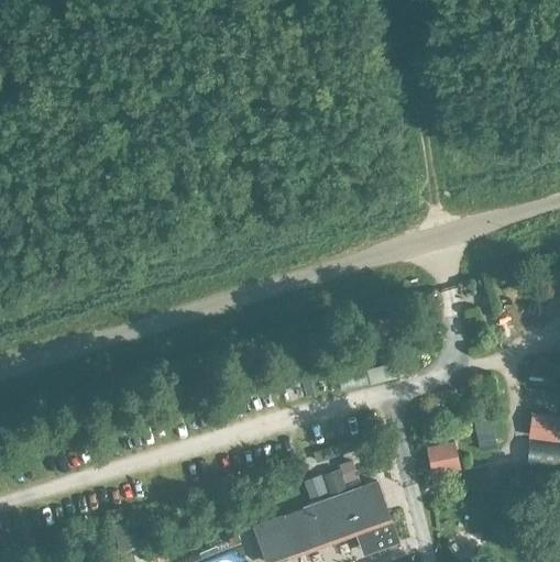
[(395,376),(392,364),(365,371),(369,383),(371,383),(395,376)]
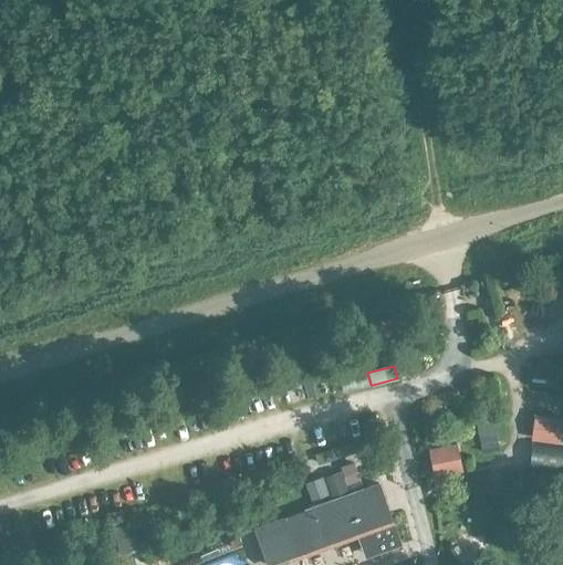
[(561,415),(534,412),(532,437),(559,439),(561,415)]
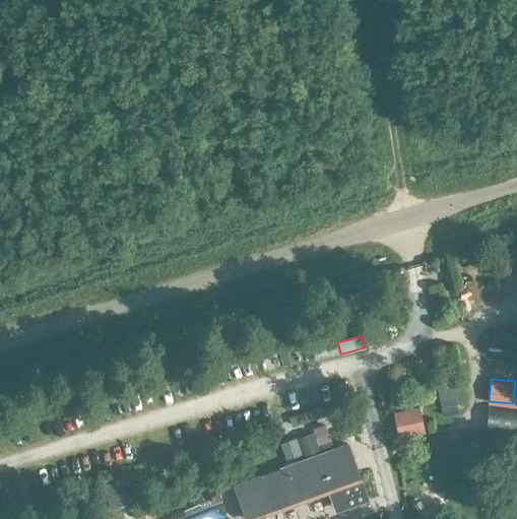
[(421,429),(416,404),(394,409),(399,434),(421,429)]
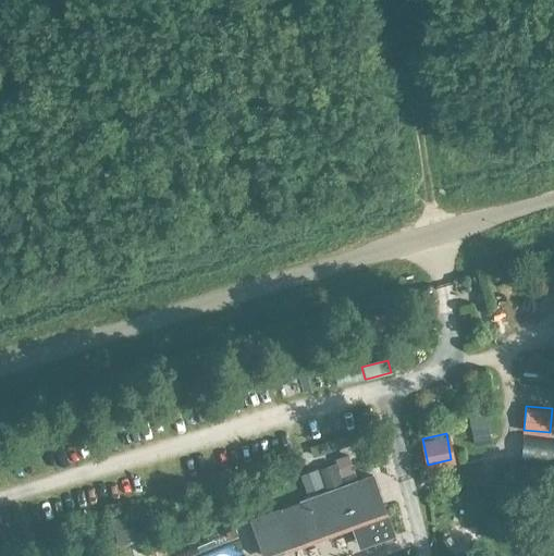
[(553,435),(520,434),(519,457),(553,458),(553,435)]
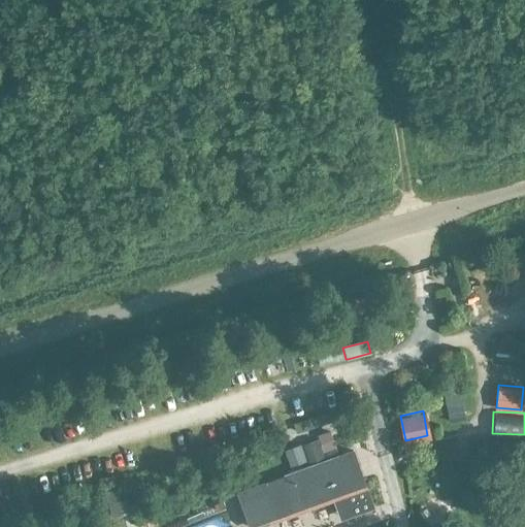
[(318,434),(326,458),(331,457),(336,455),(328,430),(323,432),(318,434)]
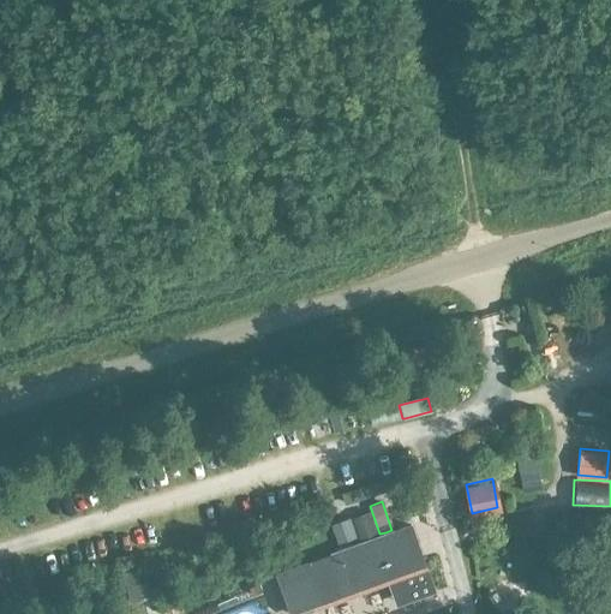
[(369,513),(351,519),(359,542),(377,535),(369,513)]
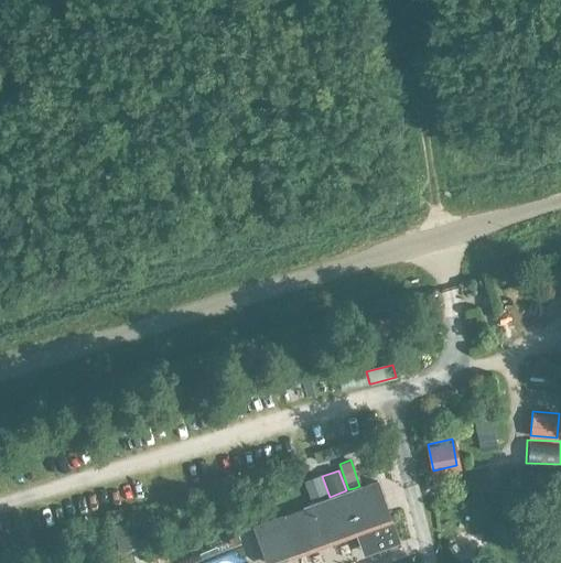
[(524,473),(510,472),(509,480),(524,483),(525,474),(524,473)]
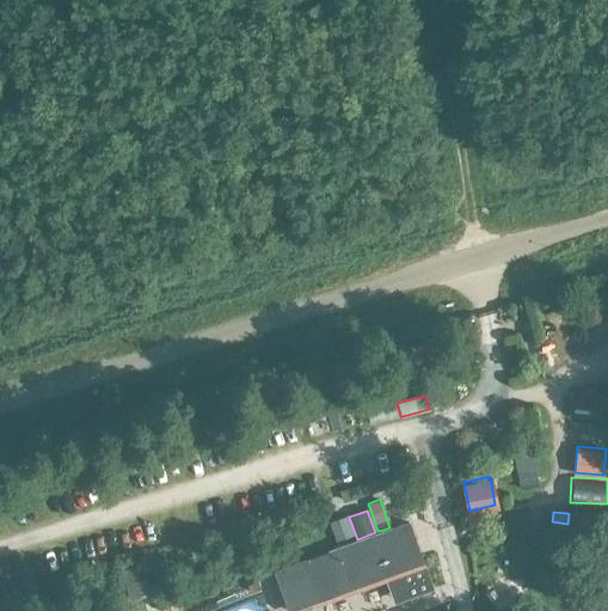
[(345,518),(329,525),(336,541),(352,535),(345,518)]
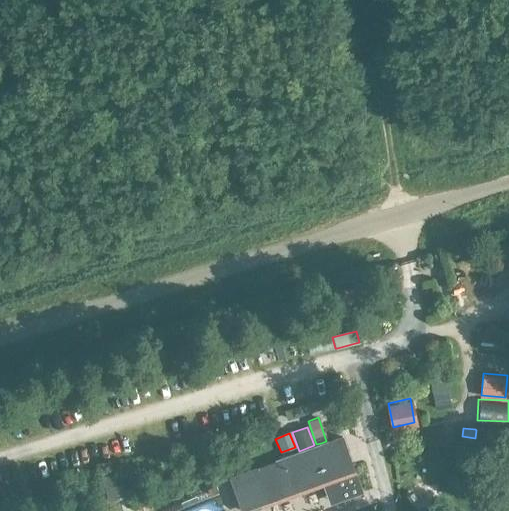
[(346,446),(344,441),(234,481),(241,498),(245,510),(259,510),(322,488),(326,486),(325,483),(328,482),(330,481),(331,484),(336,483),(339,492),(342,498),(344,503),(354,499),(364,496),(363,492),(357,475),(352,462),(350,456),(347,449),(346,446)]
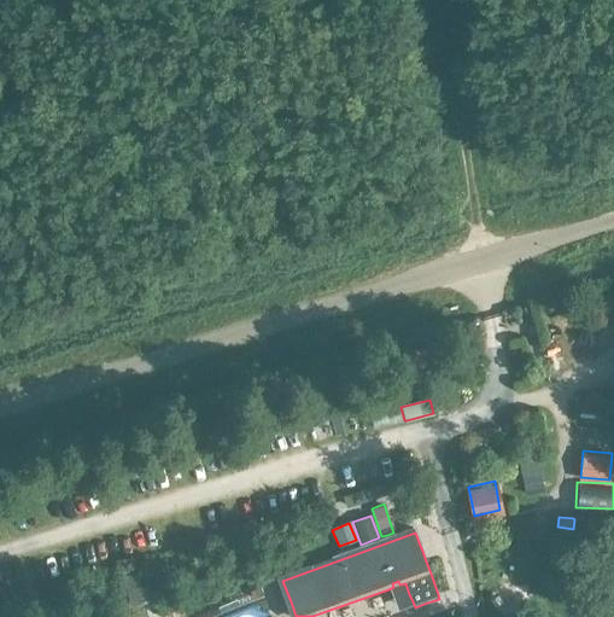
[(401,605),(413,601),(409,594),(405,583),(399,585),(398,581),(396,582),(392,583),(393,587),(401,605)]
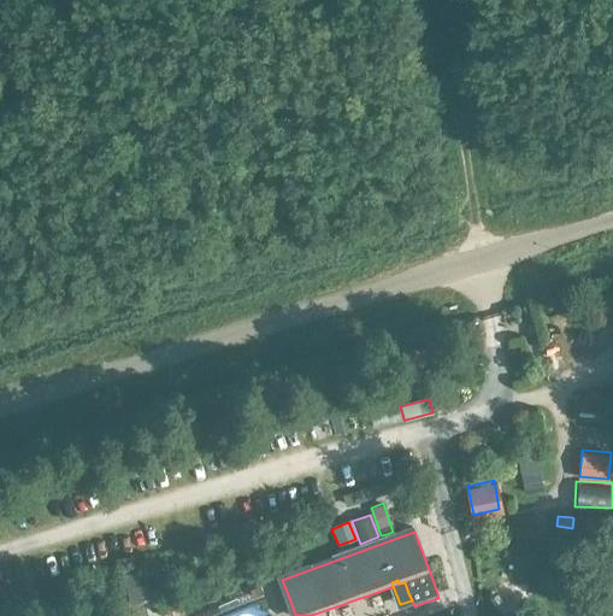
[(249,596),(253,603),(255,602),(260,600),(257,593),(249,596)]
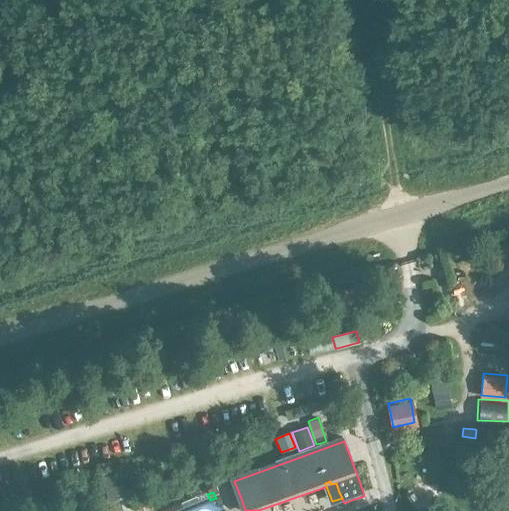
[(469,493),(460,492),(460,506),(469,506),(469,493)]
